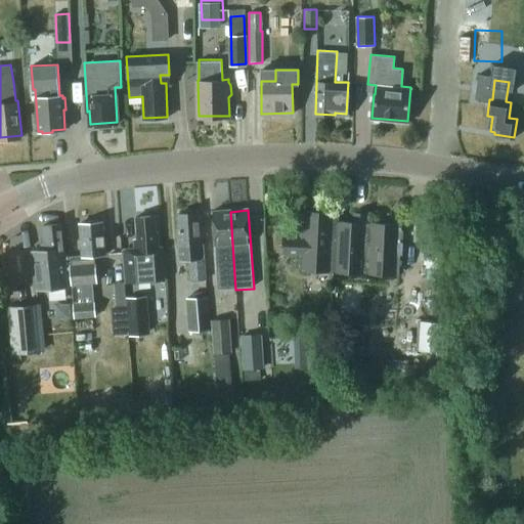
[(235,290),(230,212),(213,213),(217,270),(218,270),(219,291),(235,290)]
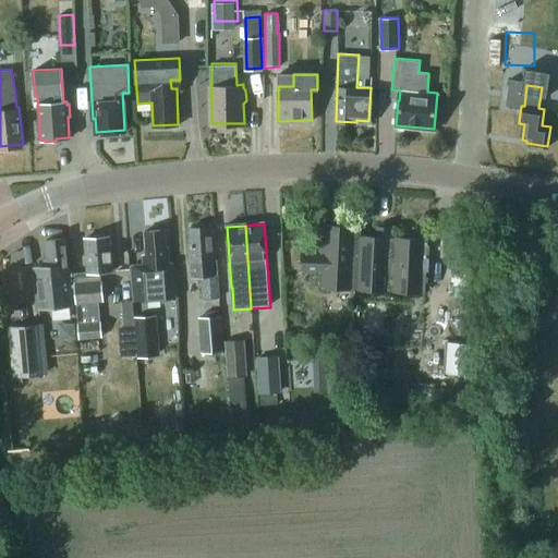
[(424,293),(426,240),(360,237),(360,228),(324,226),(323,252),(304,251),(303,273),(320,274),(320,288),(424,293)]
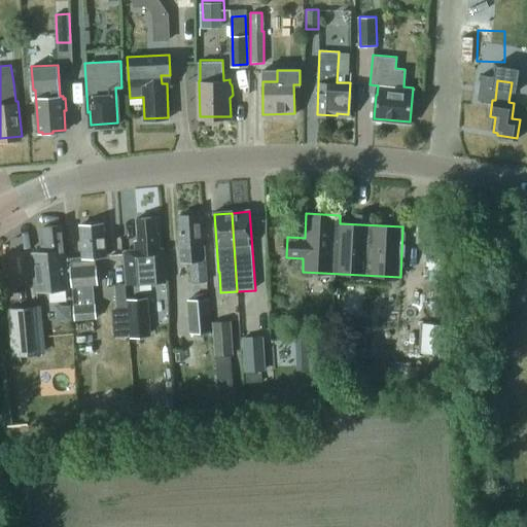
[(181,258),(190,258),(192,284),(207,283),(205,248),(201,248),(199,215),(180,217),(181,234),(179,234),(181,258)]
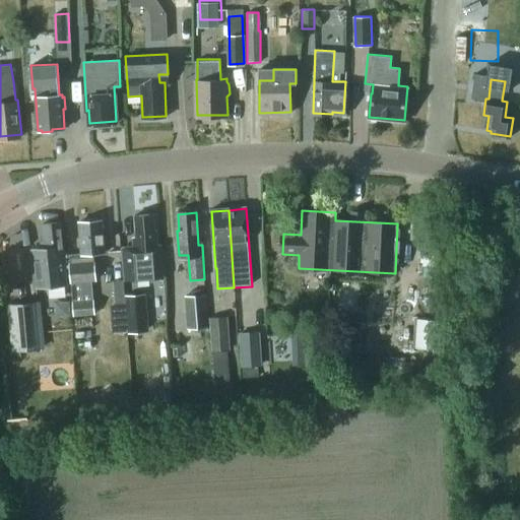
[(153,215),(135,217),(136,239),(133,239),(134,248),(123,249),(125,281),(165,278),(163,250),(157,250),(156,233),(154,233),(153,215)]
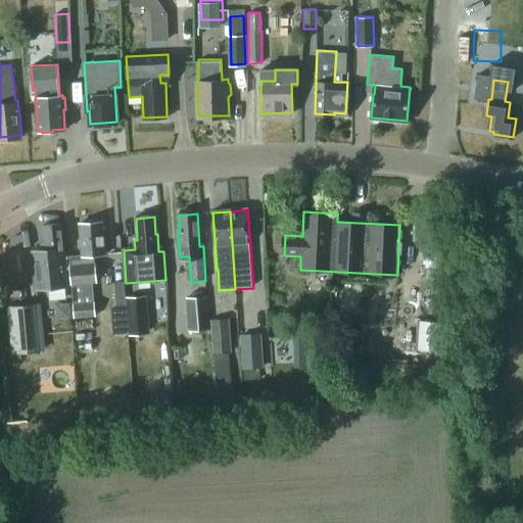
[(76,319),(95,318),(92,282),(97,282),(94,257),(106,256),(103,223),(80,225),(83,257),(70,258),(76,319)]
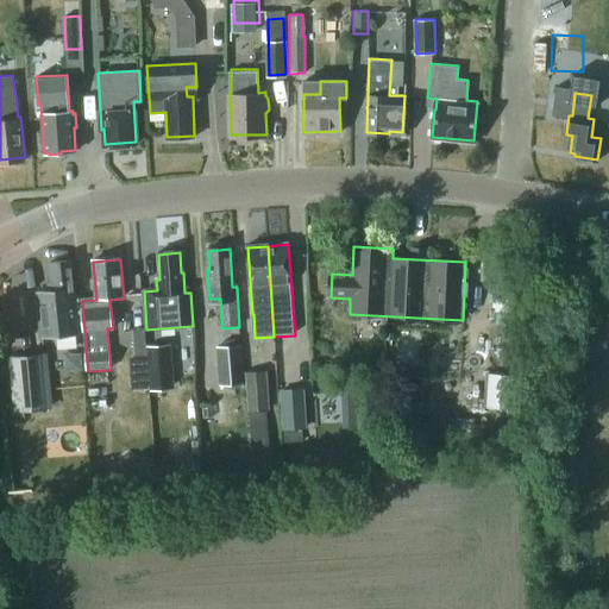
[(80,336),(73,262),(51,264),(54,283),(49,284),(50,293),(38,294),(43,339),(80,336)]
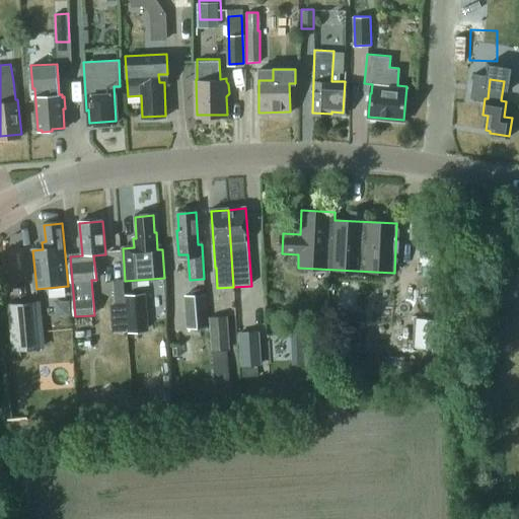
[(146,293),(125,294),(126,304),(127,330),(127,332),(148,331),(146,293)]
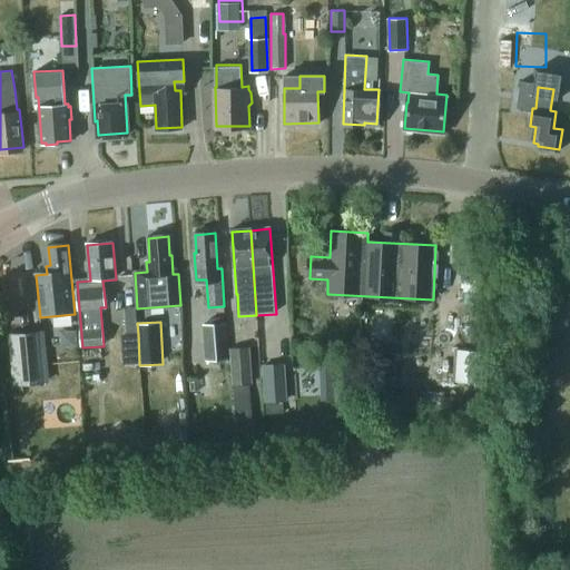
[(225,323),(204,324),(207,357),(228,356),(225,323)]
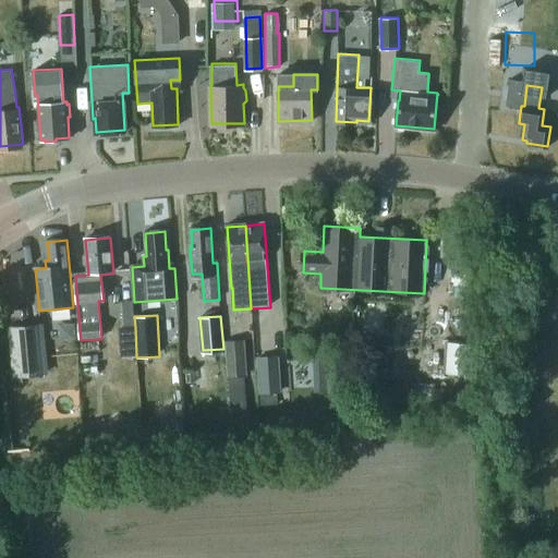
[(40,325),(10,328),(15,376),(45,373),(40,325)]
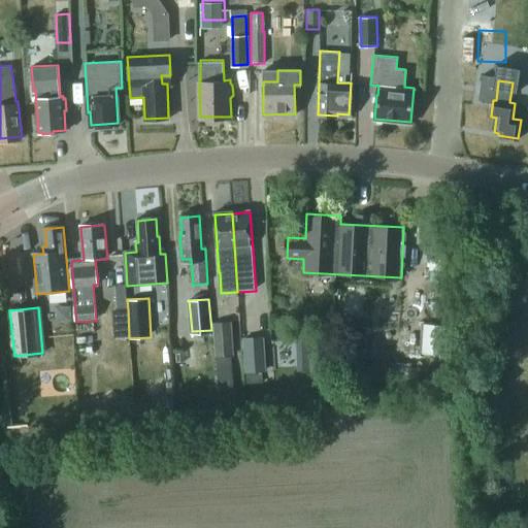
[(228,322),(213,323),(216,357),(218,357),(230,356),(228,322)]
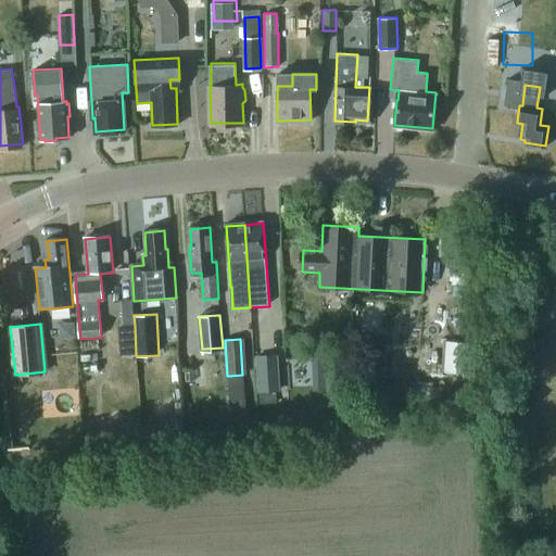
[(469,343),(445,341),(444,371),(468,374),(469,343)]
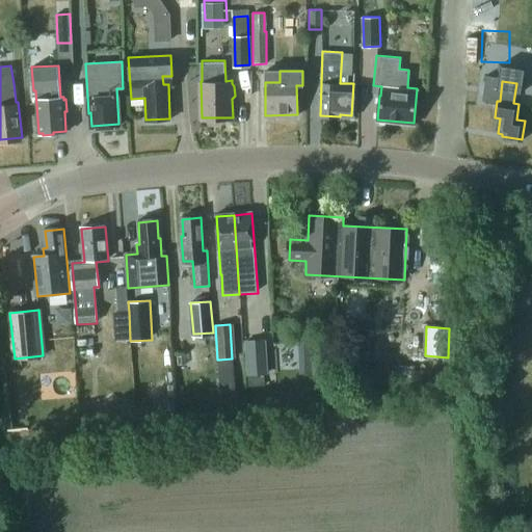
[(311,361),(311,373),(322,373),(320,339),(313,340),(313,344),(310,344),(311,361)]
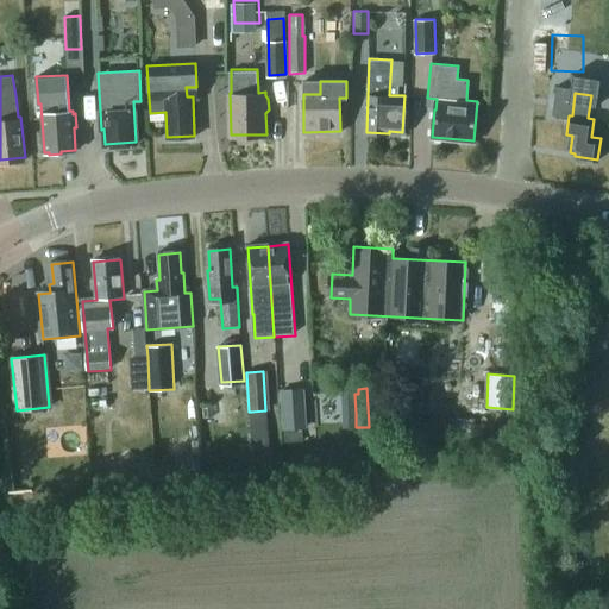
[(301,391),(282,393),(284,432),(303,431),(301,391)]
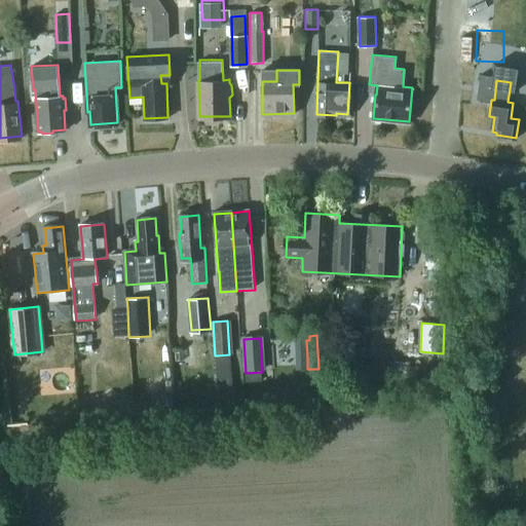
[(306,338),(295,339),(296,358),(307,357),(306,340),(306,338)]
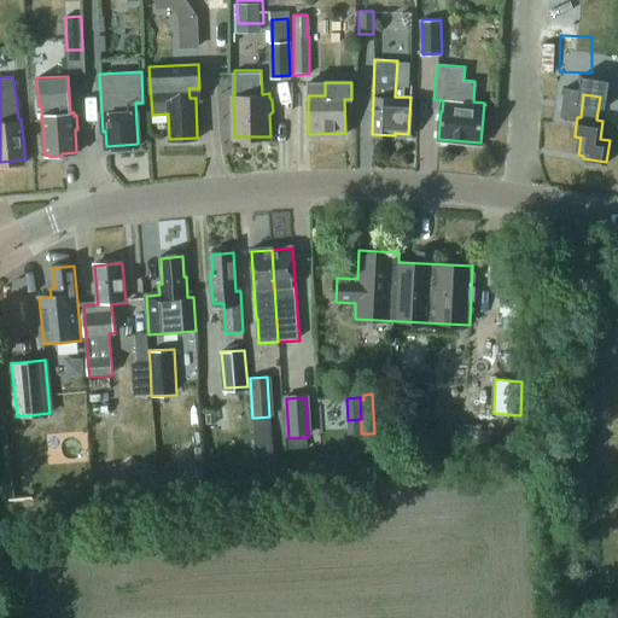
[(270,435),(269,417),(255,418),(252,418),(254,436),(270,435)]
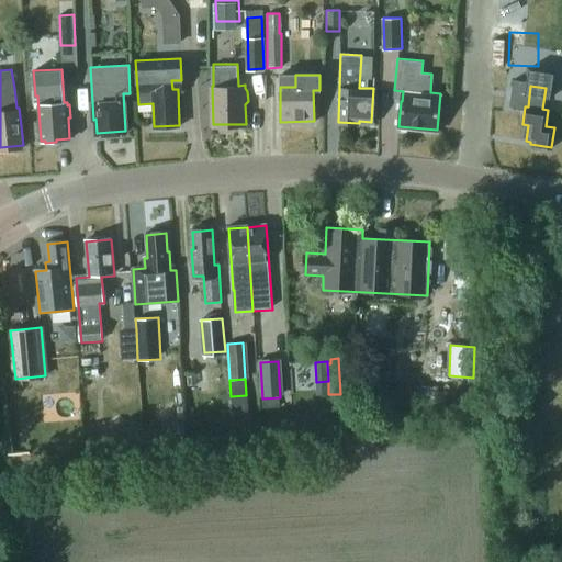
[(161,431),(144,431),(144,445),(163,444),(161,431)]
